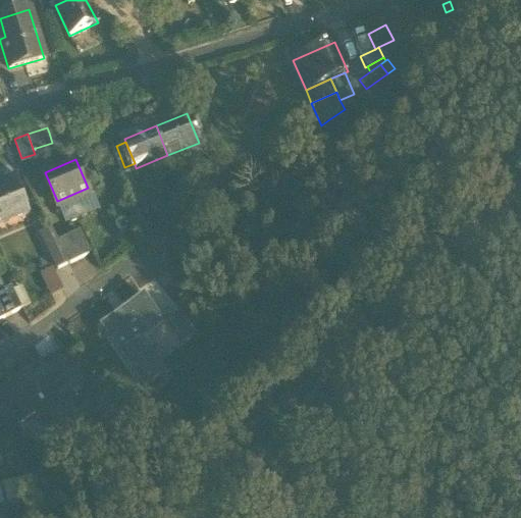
[(0,223),(29,211),(17,184),(12,171),(0,176),(0,223)]
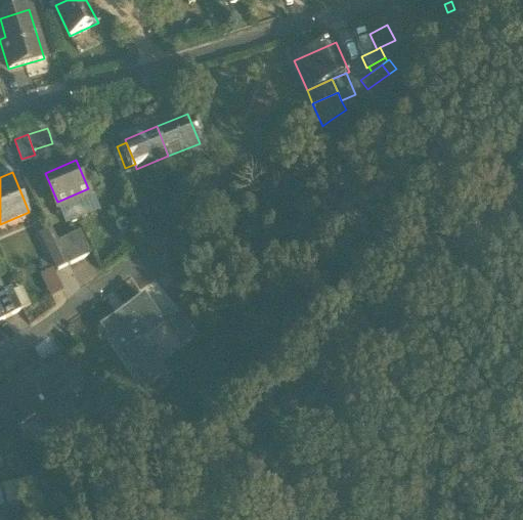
[(96,208),(88,188),(57,202),(66,221),(96,208)]
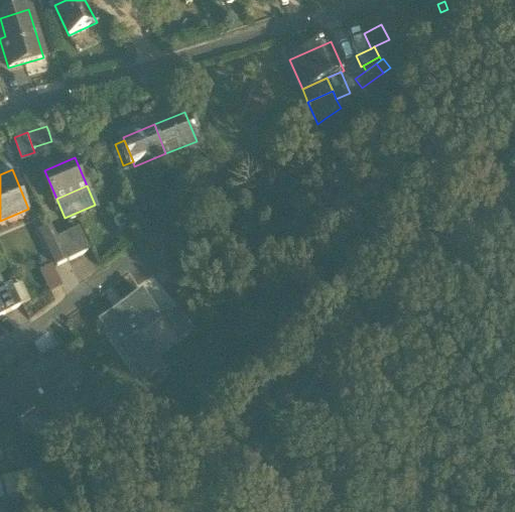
[(39,228),(46,242),(56,237),(50,223),(39,228)]
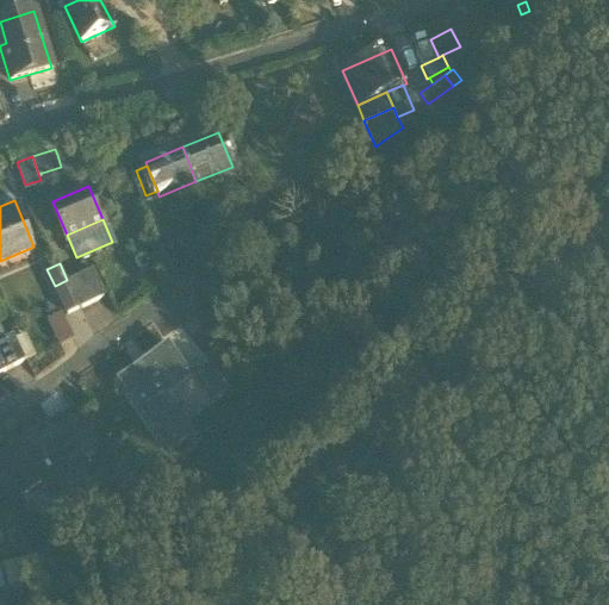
[(91,268),(67,280),(79,304),(103,293),(91,268)]
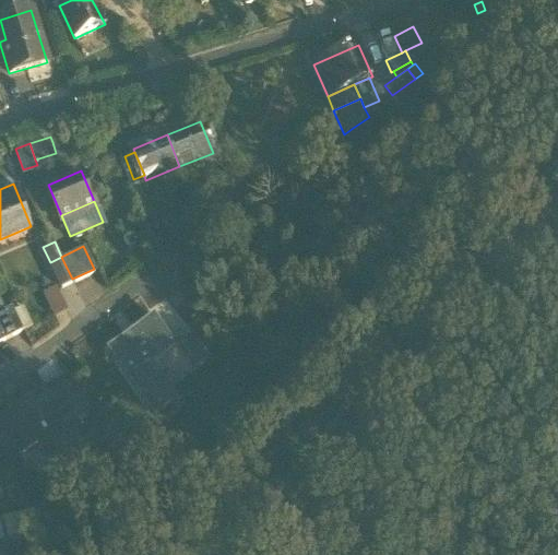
[(61,284),(72,279),(61,257),(50,262),(61,284)]
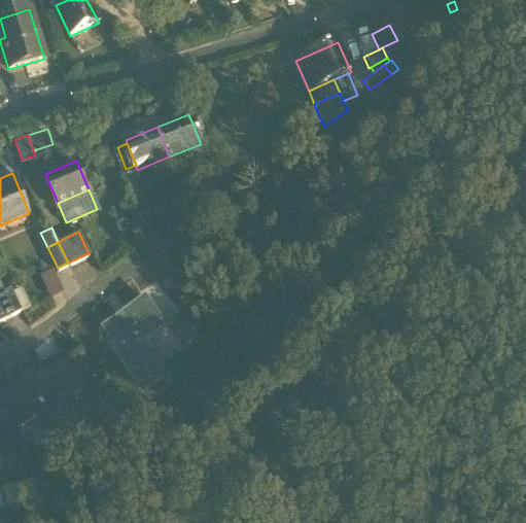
[(39,273),(49,295),(63,289),(51,267),(39,273)]
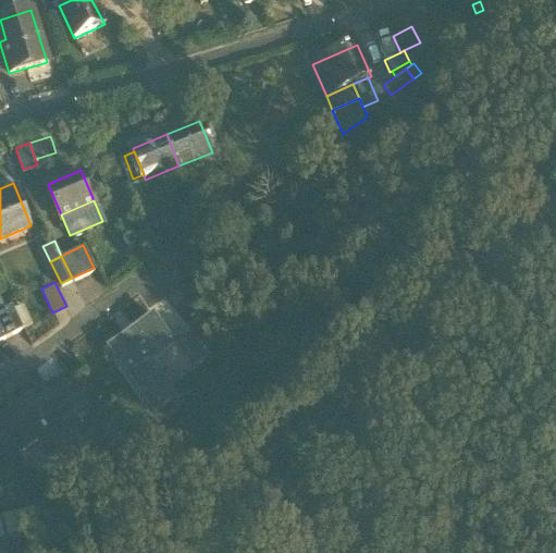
[(12,306),(22,326),(33,321),(22,300),(12,306)]
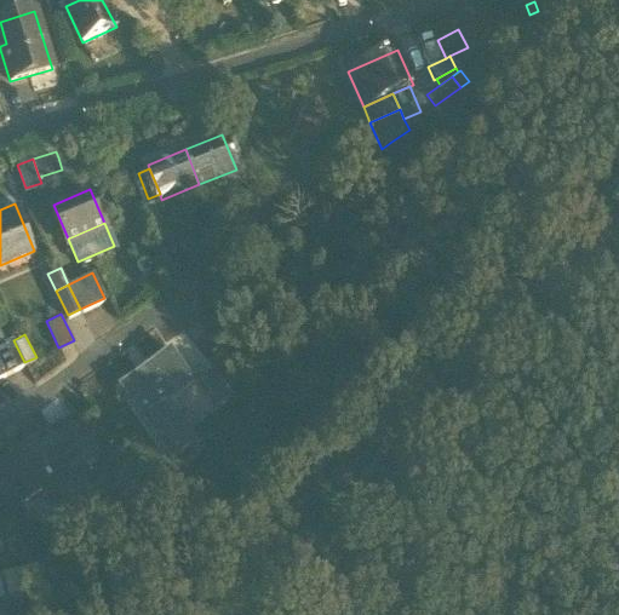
[(12,337),(5,340),(0,342),(0,375),(6,372),(24,362),(13,340),(12,337)]
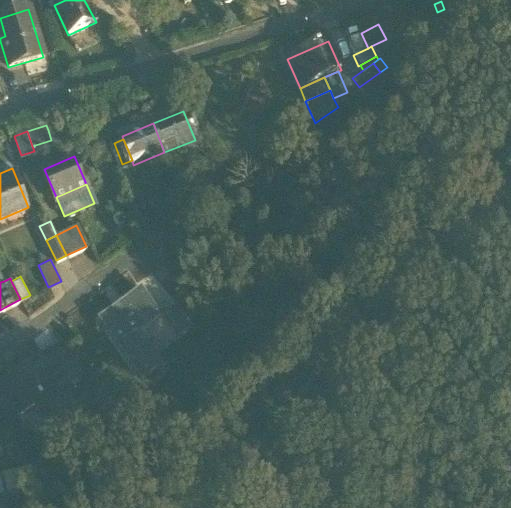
[(98,316),(141,377),(161,362),(145,339),(146,338),(143,334),(140,330),(153,320),(160,315),(139,286),(124,297),(123,295),(112,303),(113,305),(98,316)]
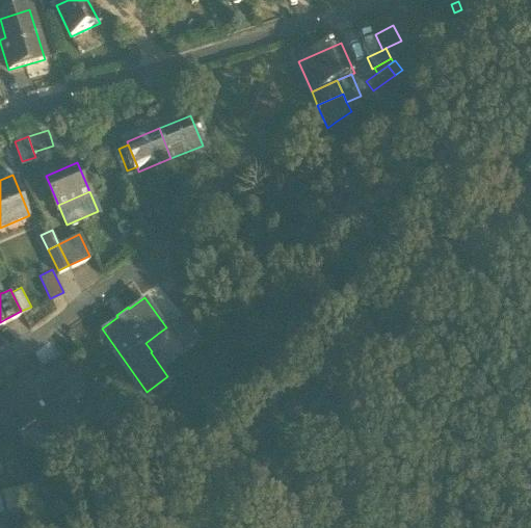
[(171,324),(187,345),(197,338),(197,337),(182,316),(171,324)]
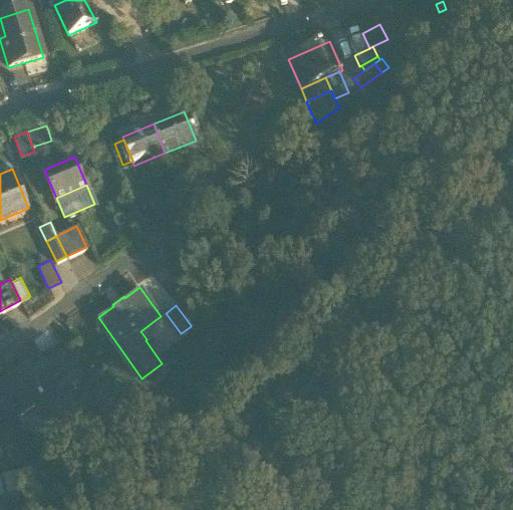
[(161,316),(154,321),(157,325),(161,332),(152,339),(159,349),(161,348),(172,340),(181,333),(166,313),(161,316)]
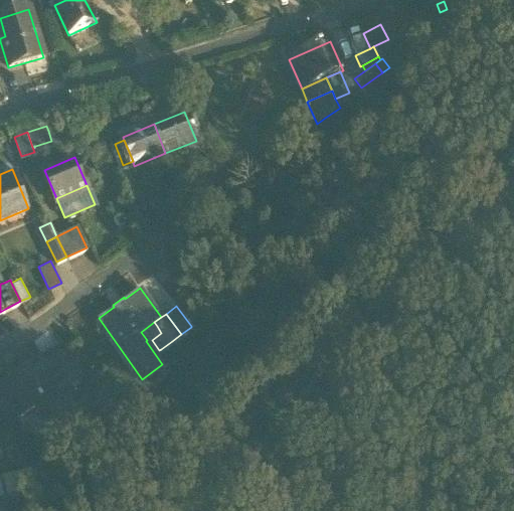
[(141,332),(144,336),(157,326),(154,322),(141,332)]
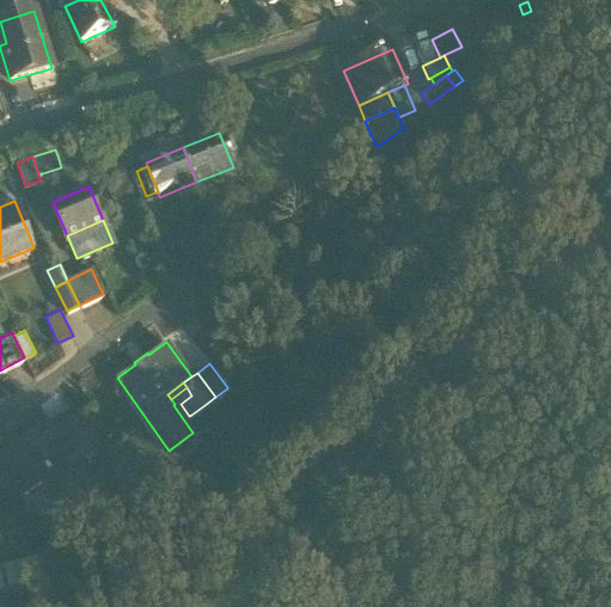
[(205,405),(211,414),(237,396),(230,386),(227,387),(227,388),(215,397),(205,405)]
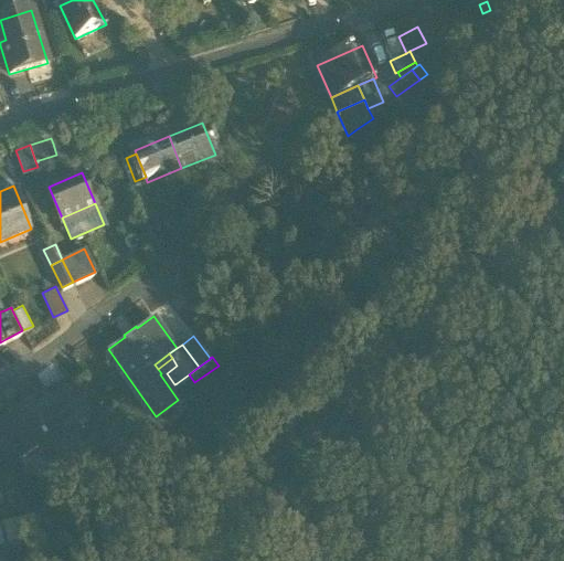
[(0,463),(2,466),(42,438),(54,455),(99,423),(64,374),(62,377),(68,385),(40,405),(34,397),(0,420),(0,463)]
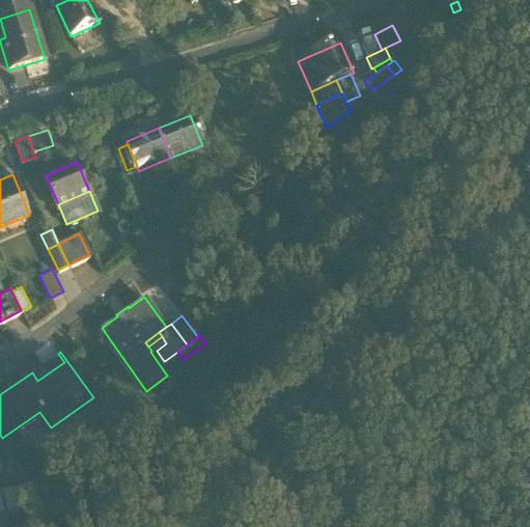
[(171,367),(183,359),(177,352),(166,360),(171,367)]
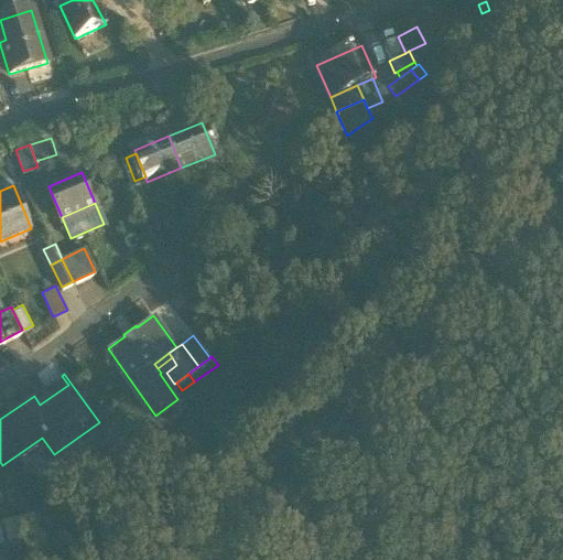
[(68,385),(62,376),(34,396),(40,405),(68,385)]
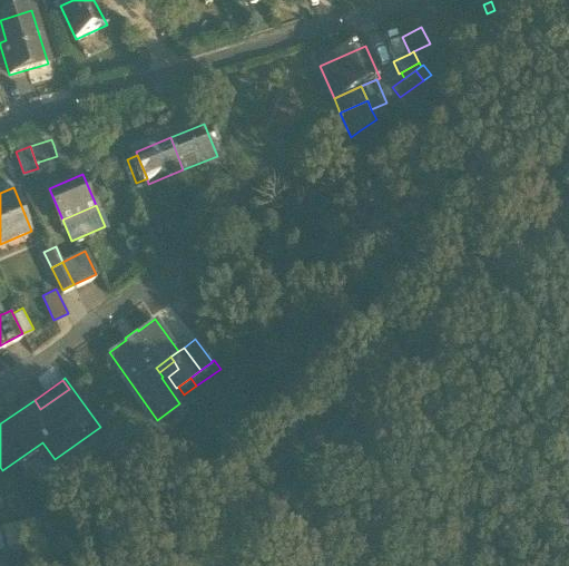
[(0,547),(37,538),(32,521),(0,529),(0,547)]
